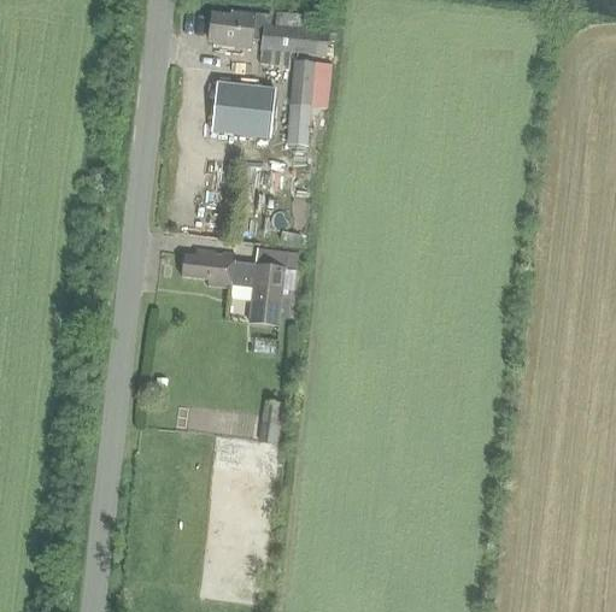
[(303,28),(304,13),(275,10),(275,15),(230,9),(229,12),(210,10),(207,37),(212,39),(212,42),(250,46),(251,36),(260,37),(259,47),(326,54),(328,30),(303,28)]
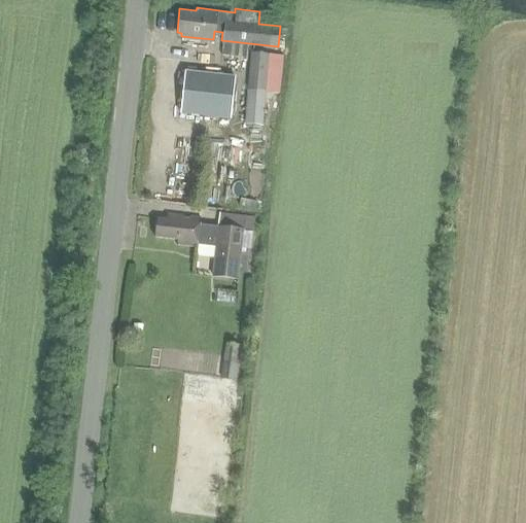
[(282,54),(250,50),(247,89),(245,121),(263,124),(265,90),(279,91),(282,54)]
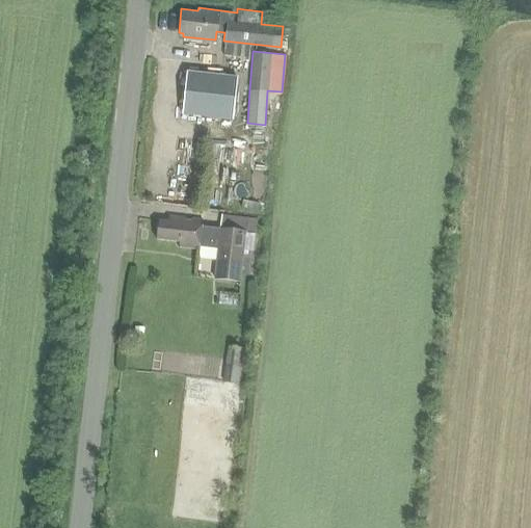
[(237,75),(185,69),(181,112),(232,119),(237,75)]
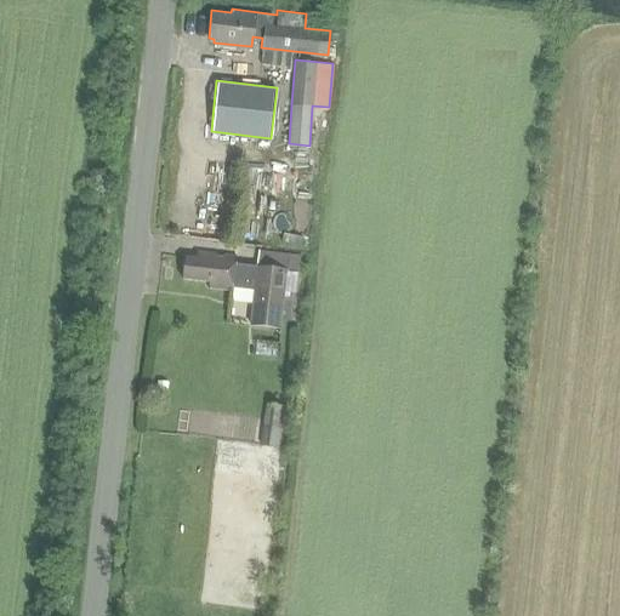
[(282,231),(279,239),(301,244),(302,235),(282,231)]
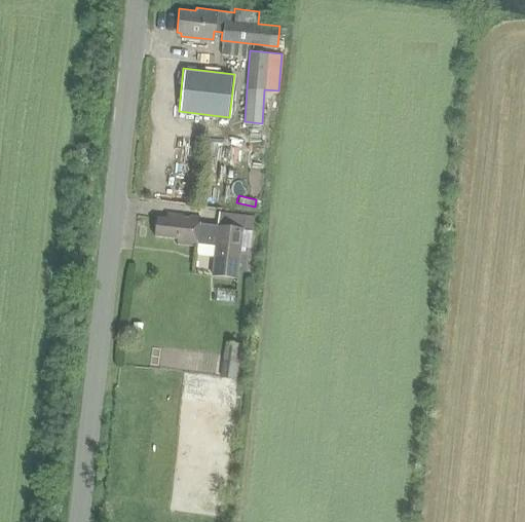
[(242,227),(199,222),(199,215),(166,211),(165,217),(156,216),(154,234),(177,237),(176,241),(196,245),(197,241),(216,244),(212,273),(237,276),(242,227)]
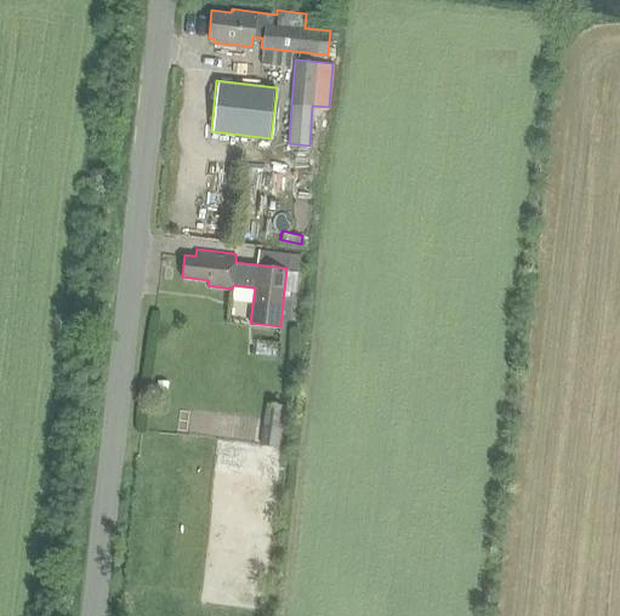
[(286,268),(297,269),(299,252),(289,251),(286,268)]
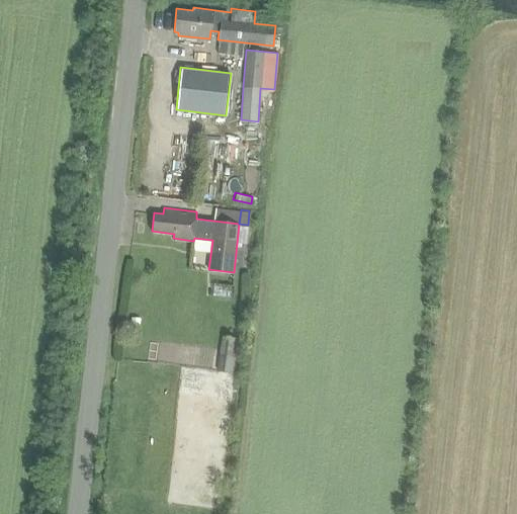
[(233,371),(237,337),(221,335),(216,369),(233,371)]
